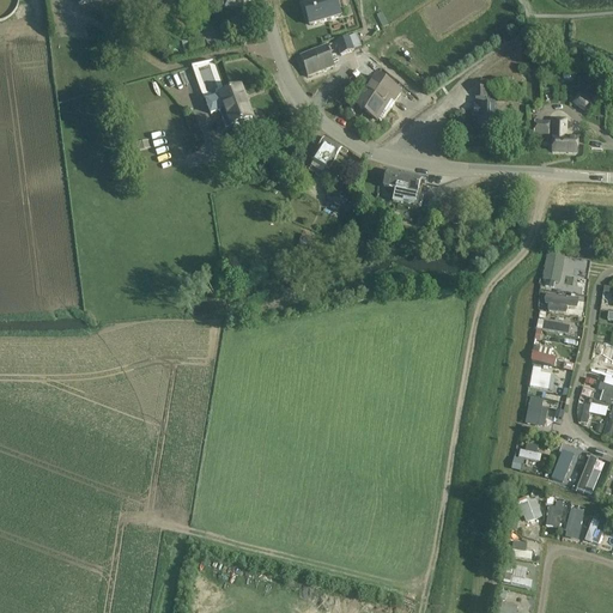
[(0,0),(0,19),(1,20),(7,17),(13,12),(17,6),(18,0),(0,0)]
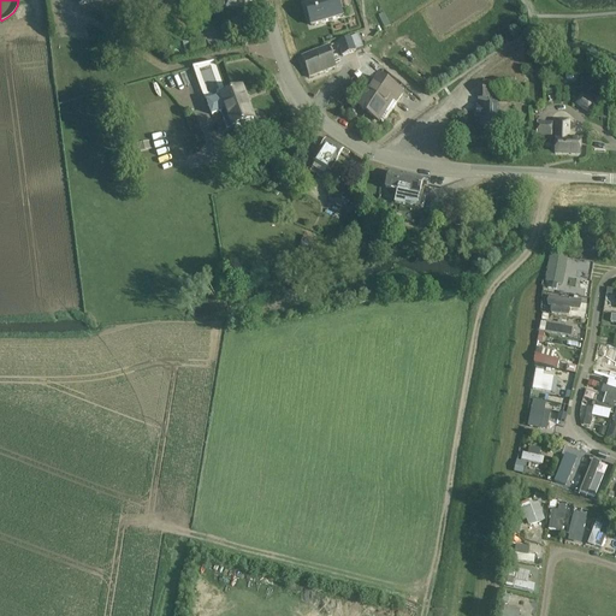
[(221,0),(226,13),(252,6),(249,0),(221,0)]
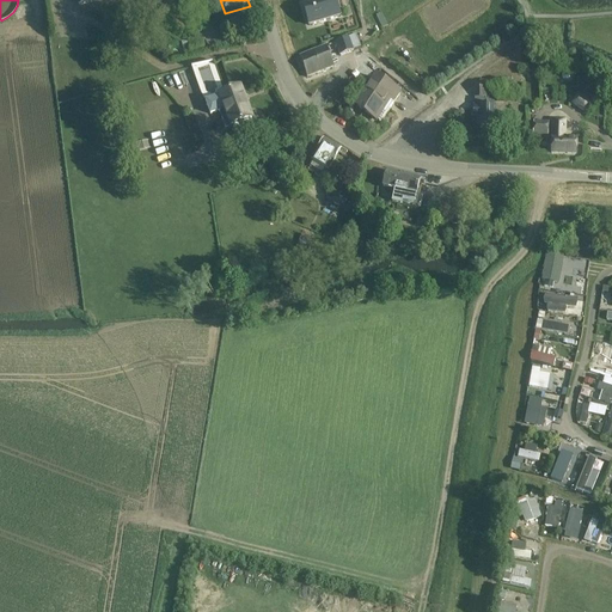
[(316,0),(303,4),(310,25),(340,17),(335,0),(316,0)]
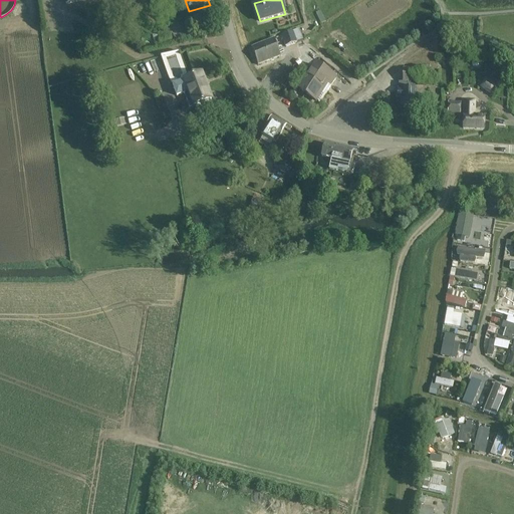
[(299,29),(281,35),(285,47),(303,40),(299,29)]
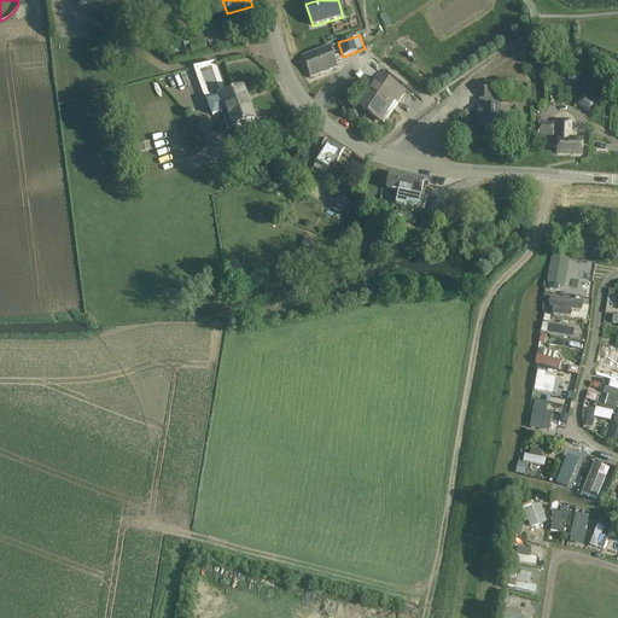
[(185,51),(187,58),(208,52),(204,36),(188,41),(191,50),(185,51)]
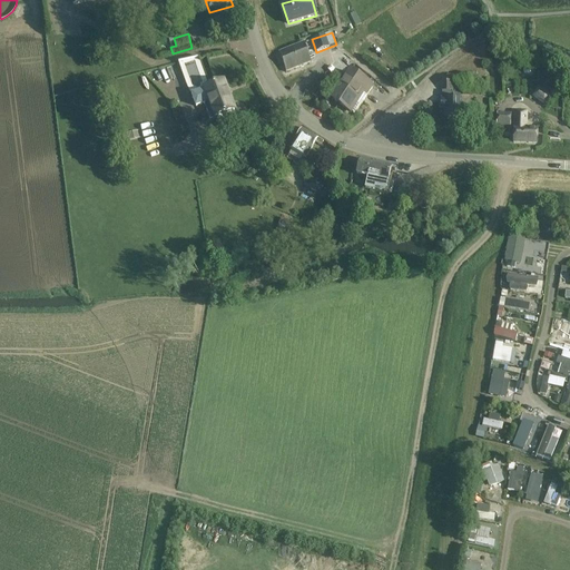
[(278,52),(286,72),(312,62),(316,60),(313,50),(307,52),(304,43),(278,52)]
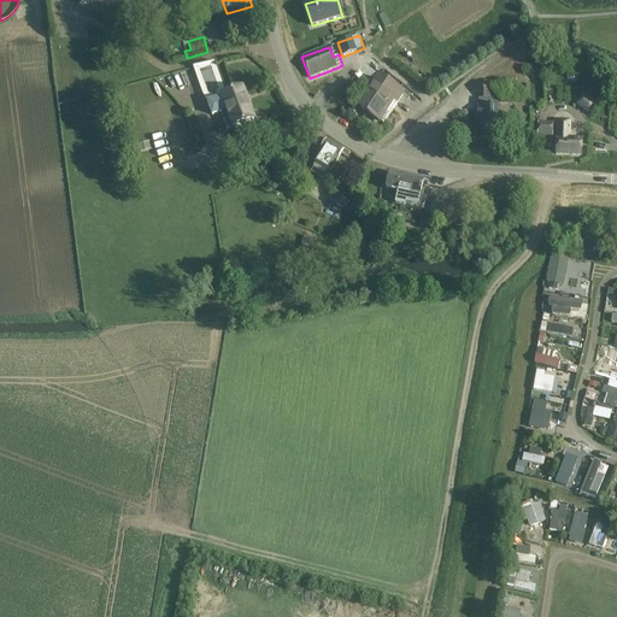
[(359,109),(380,122),(394,103),(397,104),(404,95),(380,78),(359,109)]
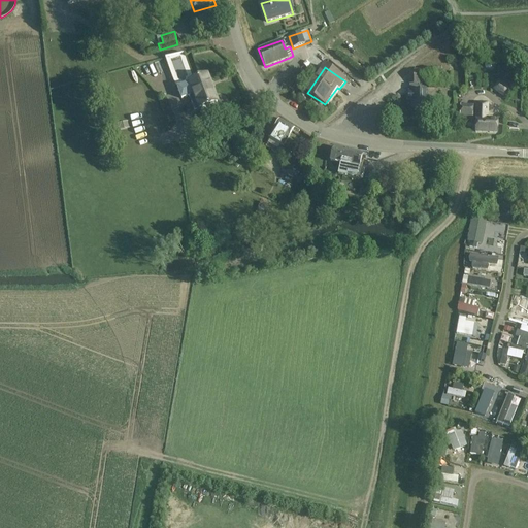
[(413,108),(426,108),(427,92),(426,92),(426,86),(433,86),(449,86),(450,77),(442,77),(442,71),(441,71),(441,67),(435,67),(435,71),(414,70),(414,85),(409,85),(409,92),(408,102),(413,102),(413,108)]
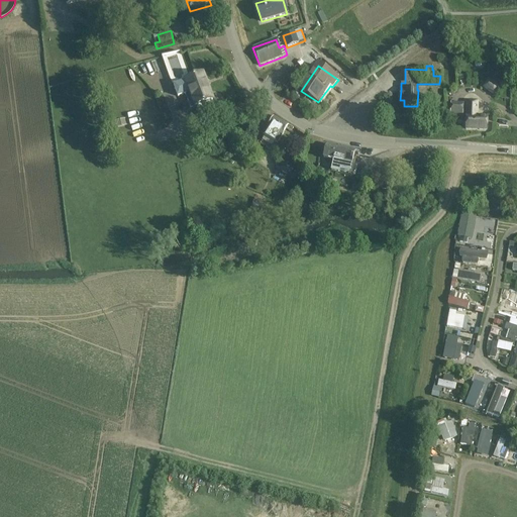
[(198,109),(201,110),(210,107),(212,103),(211,101),(213,100),(203,73),(185,79),(186,81),(174,85),(178,97),(186,94),(191,108),(195,106),(196,107),(197,106),(198,109)]
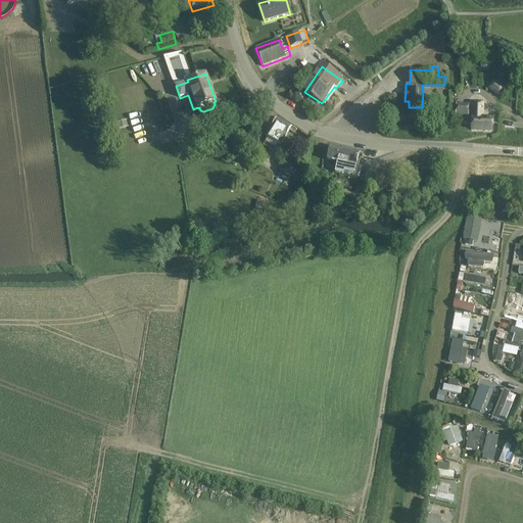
[(500,92),(503,87),(494,82),(491,88),(500,92)]
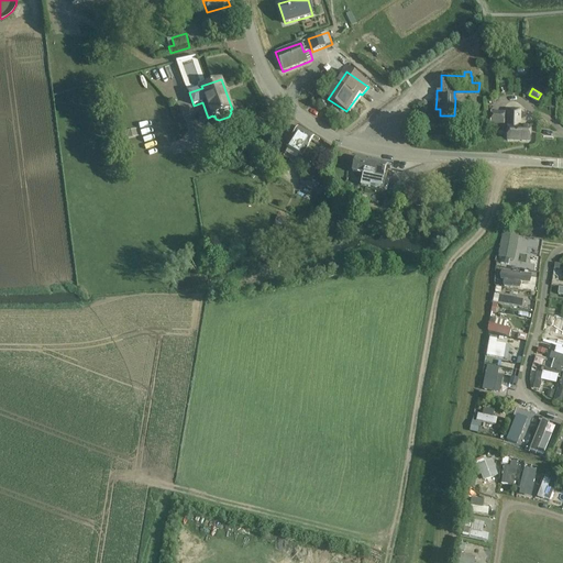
[(507,140),(530,141),(530,129),(520,128),(521,110),(507,109),(507,127),(508,127),(507,140)]
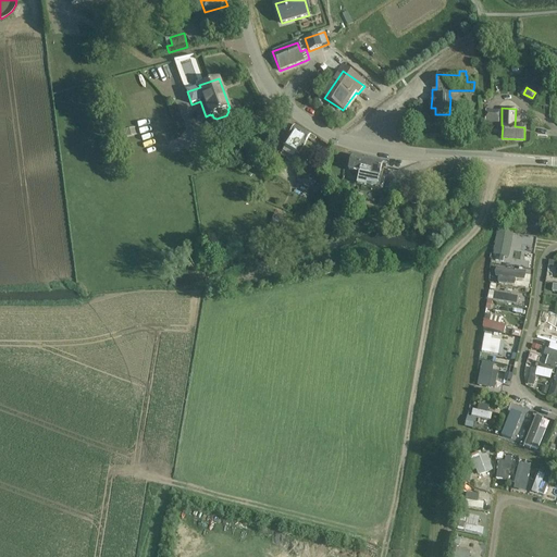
[(484,123),(498,124),(499,111),(485,110),(484,123)]
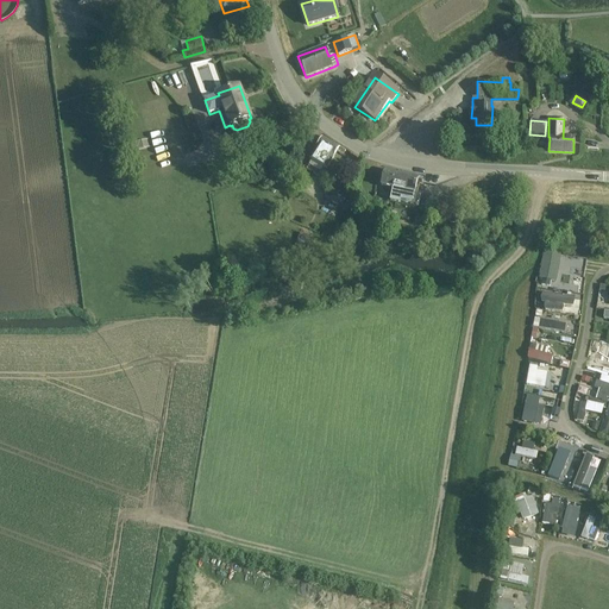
[(307,169),(319,176),(326,169),(326,170),(338,151),(343,155),(346,151),(322,137),(309,159),(307,169)]
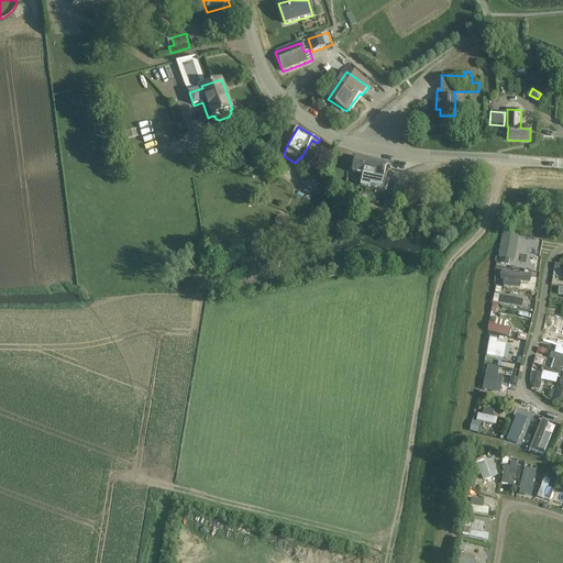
[(361,187),(370,189),(371,184),(382,186),(386,165),(355,158),(352,172),(364,174),(361,187)]
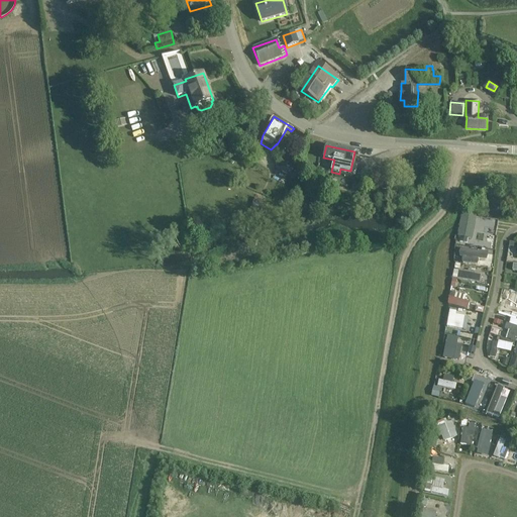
[(362,178),(371,178),(372,171),(371,171),(371,167),(364,167),(364,171),(362,171),(362,178)]
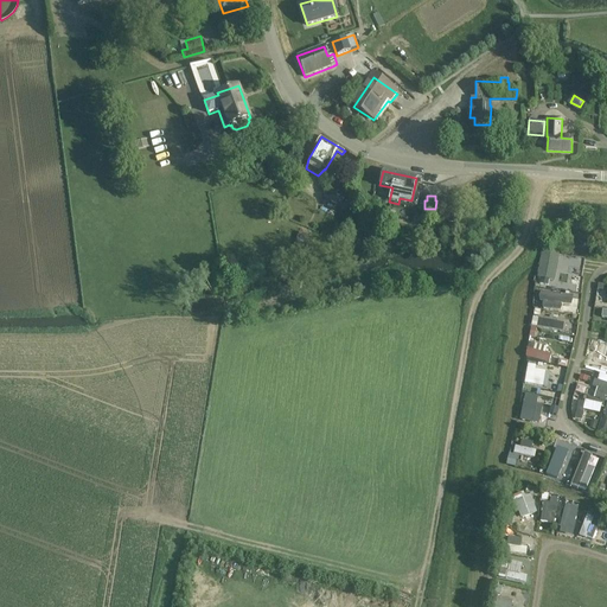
[(346,198),(342,210),(346,212),(352,200),(346,198)]
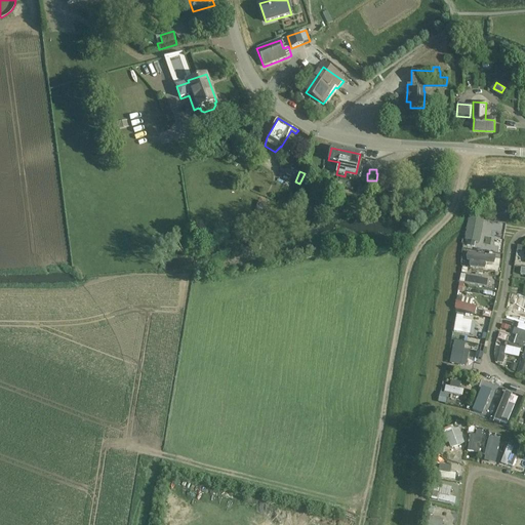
[(264,216),(269,204),(259,201),(255,213),(264,216)]
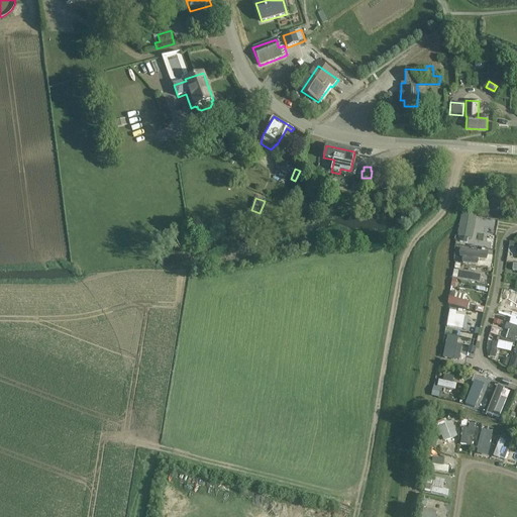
[(474,237),(475,213),(460,212),(458,237),(474,237)]
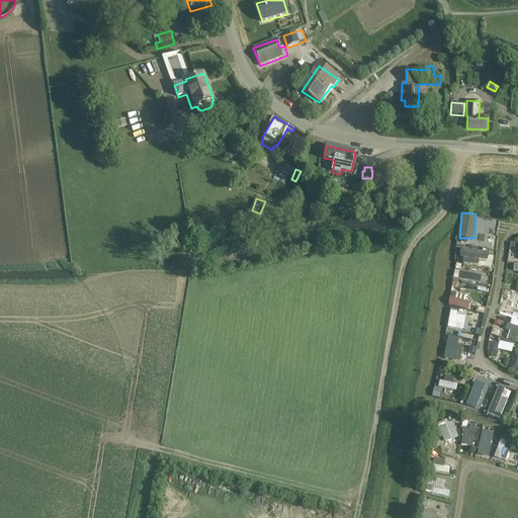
[(461,250),(461,258),(496,259),(496,251),(461,250)]
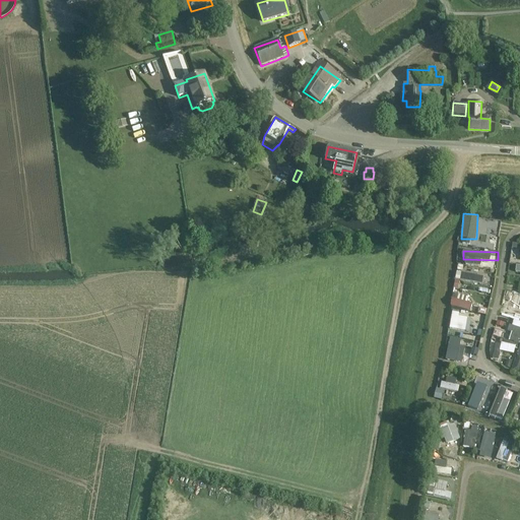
[(472,273),(457,272),(457,280),(479,281),(479,269),(472,269),(472,273)]
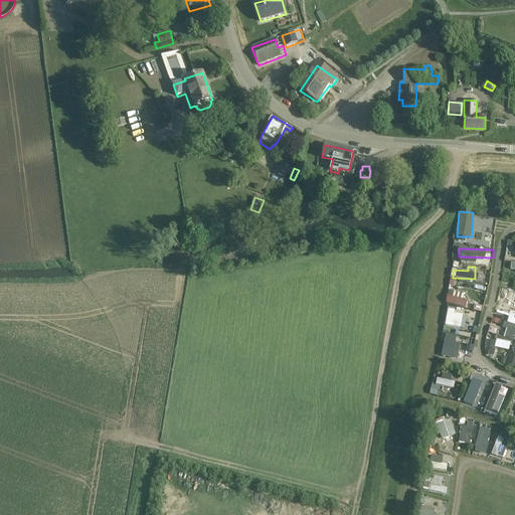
[(457,328),(460,317),(454,316),(455,309),(450,307),(445,325),(457,328)]
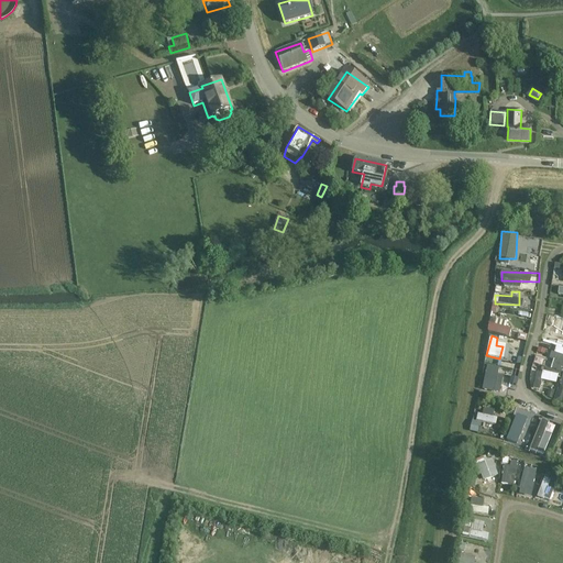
[(553,345),(549,356),(554,359),(551,368),(562,373),(562,370),(562,354),(561,354),(562,349),(553,345)]
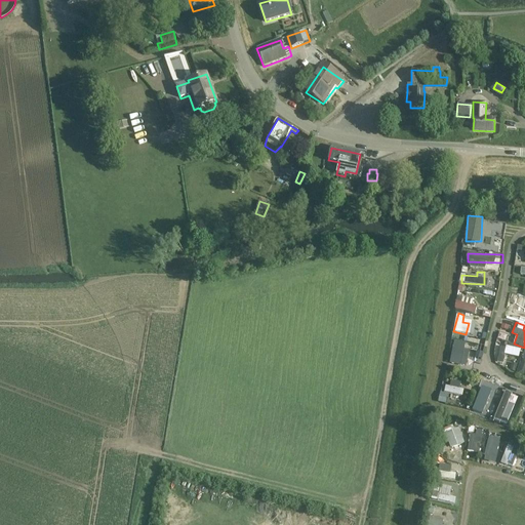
[(462,395),(463,388),(445,387),(444,392),(439,392),(439,401),(447,401),(448,394),(462,395)]
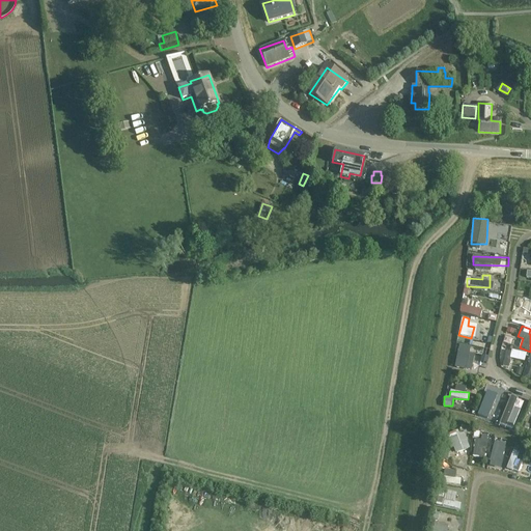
[(491,417),(497,396),(485,392),(479,413),(491,417)]
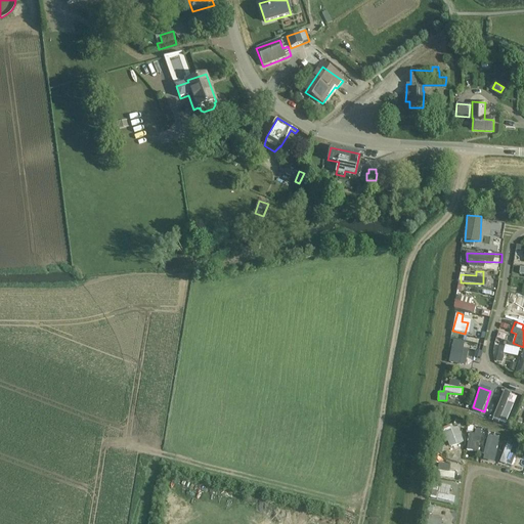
[(492,419),(506,424),(517,395),(504,390),(492,419)]
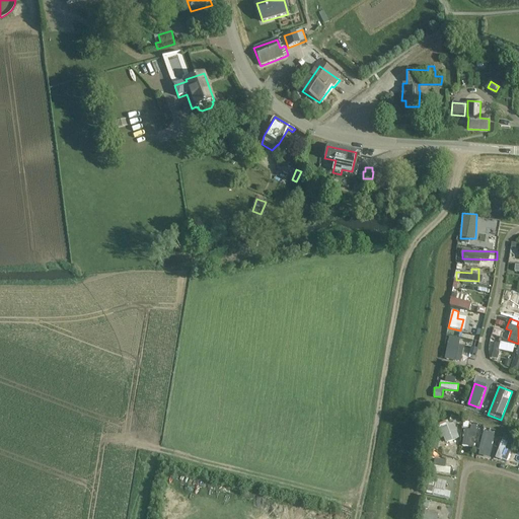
[(454,423),(438,429),(444,445),(460,439),(454,423)]
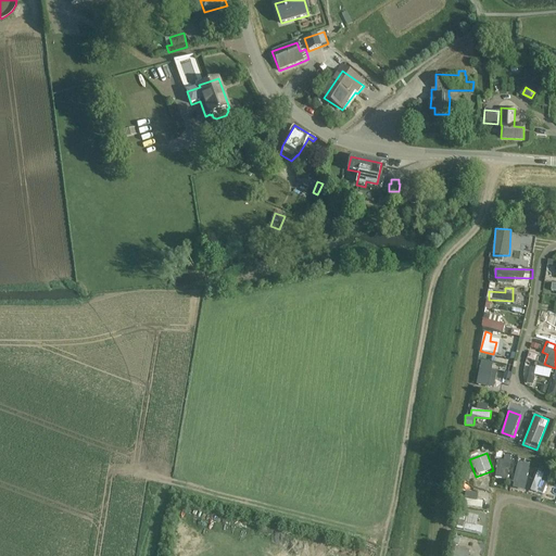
[(496,455),(495,479),(509,479),(510,455),(496,455)]
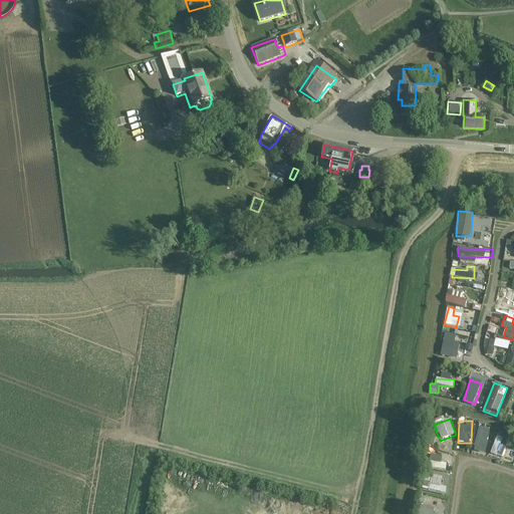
[(480,423),(473,452),(484,455),(491,426),(480,423)]
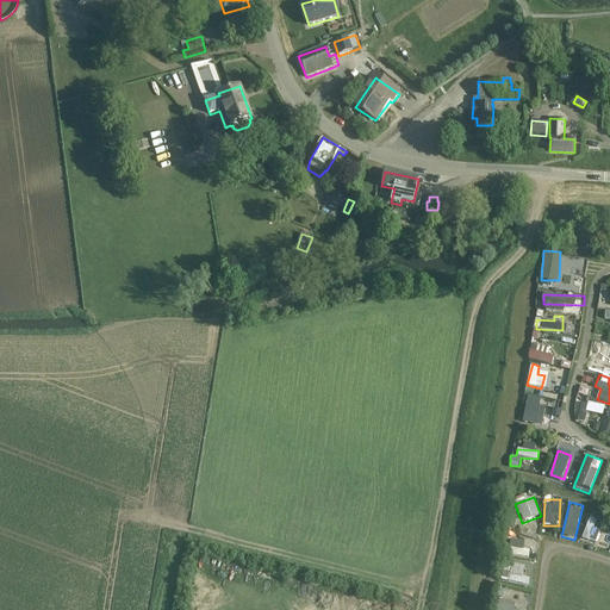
[(596,541),(605,516),(592,511),(583,536),(596,541)]
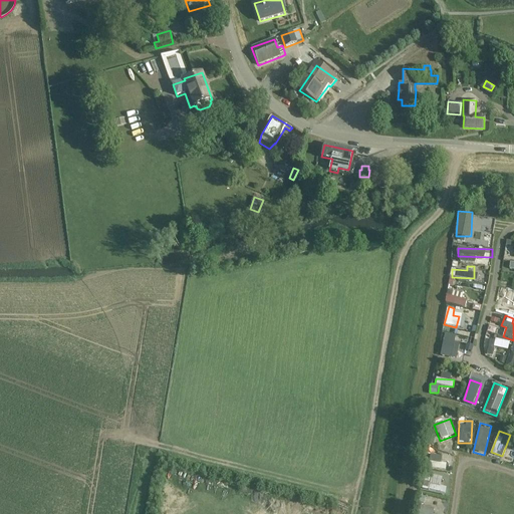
[(447,463),(441,462),(441,458),(430,457),(430,469),(446,469),(447,463)]
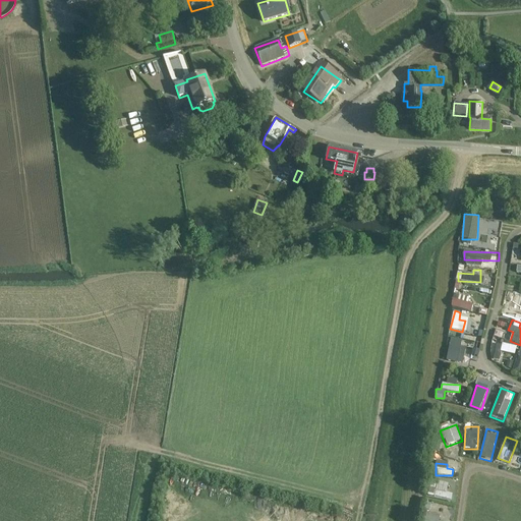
[(451,500),(452,494),(447,493),(448,483),(437,481),(435,496),(451,500)]
